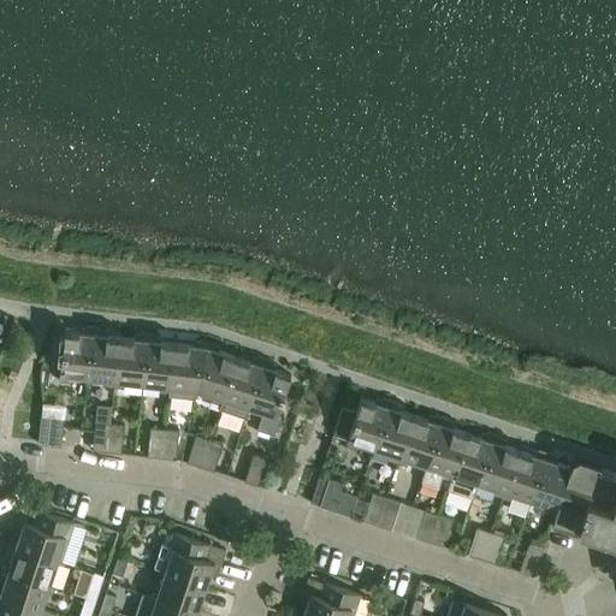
[(70,374),(89,377),(94,326),(86,326),(86,329),(81,332),(67,331),(67,330),(64,330),(64,333),(58,381),(69,381),(70,374)]
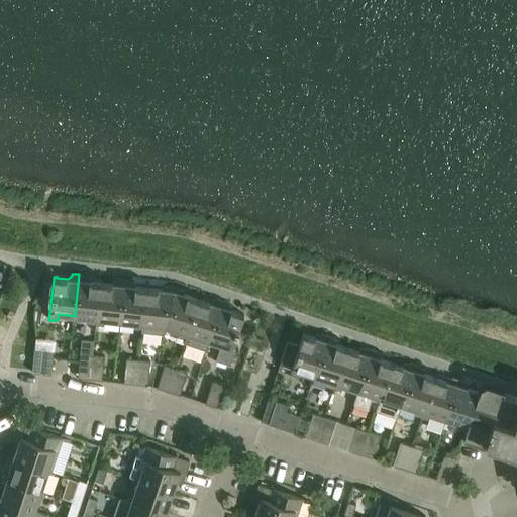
[(79,274),(75,316),(89,318),(88,324),(96,325),(101,283),(87,281),(84,277),(85,275),(79,274)]
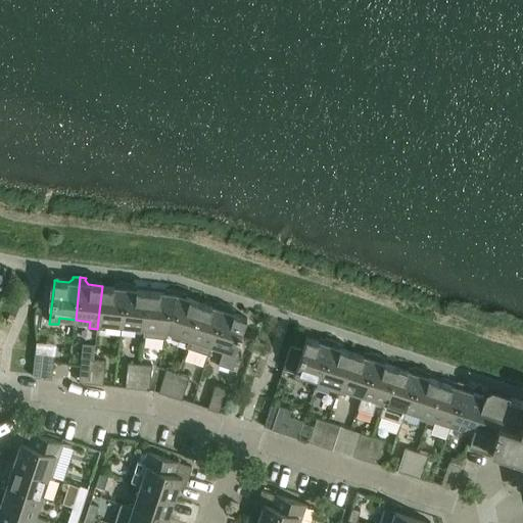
[(102,286),(97,329),(104,329),(105,323),(122,325),(126,282),(120,282),(119,284),(115,287),(102,286)]
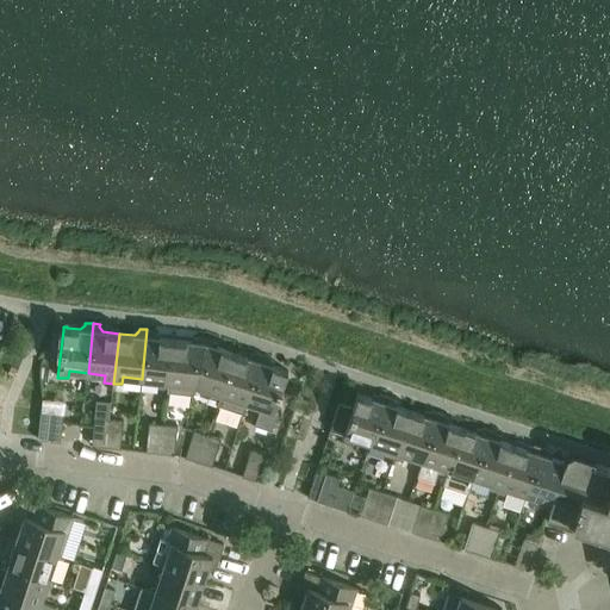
[(147,329),(142,379),(159,381),(157,388),(167,390),(173,340),(157,337),(154,332),(154,330),(147,329)]
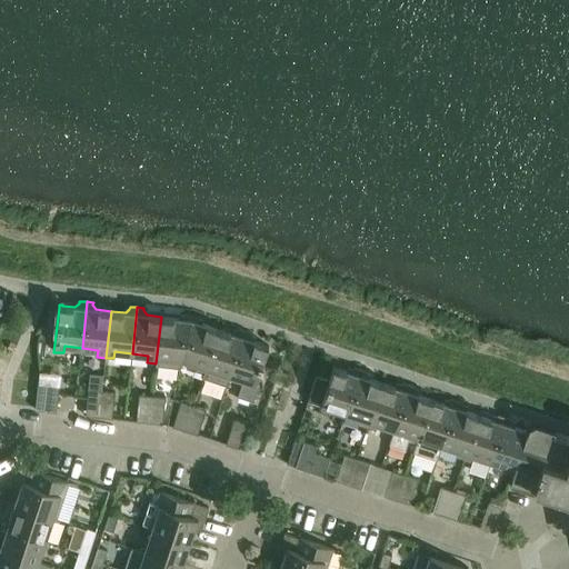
[(161,317),(156,363),(157,367),(180,369),(182,359),(191,315),(185,313),(185,316),(180,319),(161,317)]
